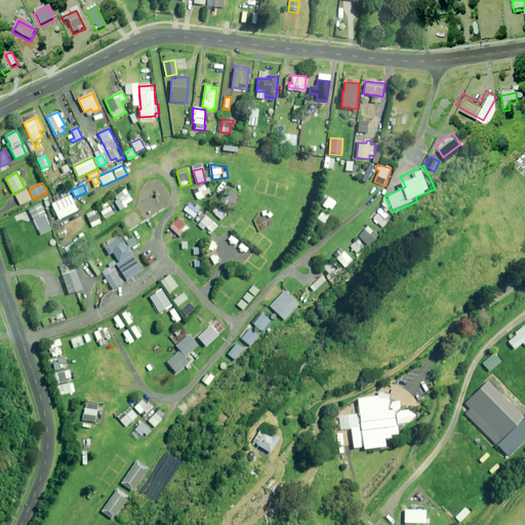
[(209,195),(205,185),(198,189),(200,192),(195,194),(198,200),(209,195)]
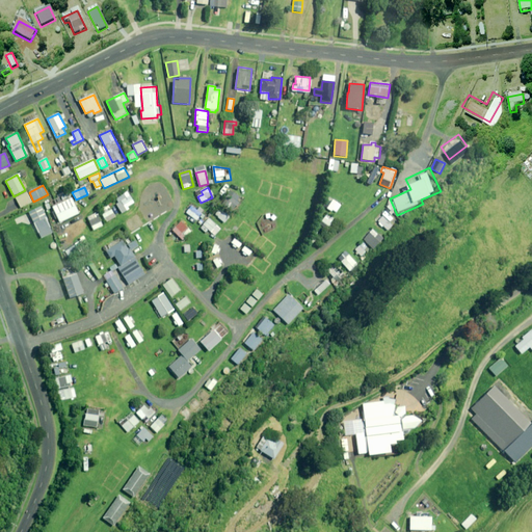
[(241,201),(231,191),(221,202),(232,211),(241,201)]
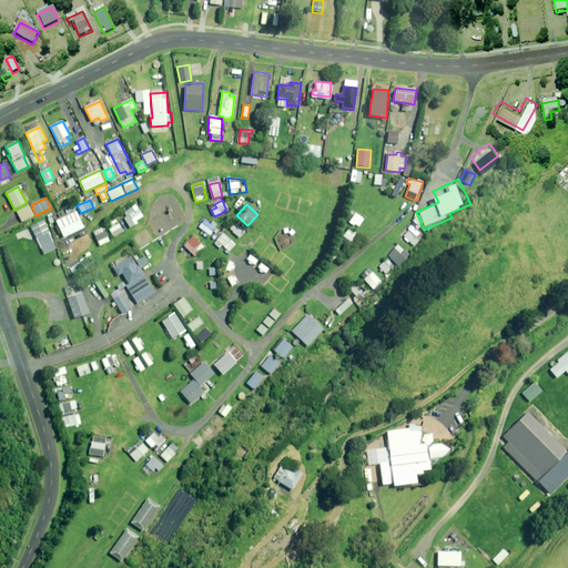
[(34,216),(29,205),(17,212),(22,222),(34,216)]
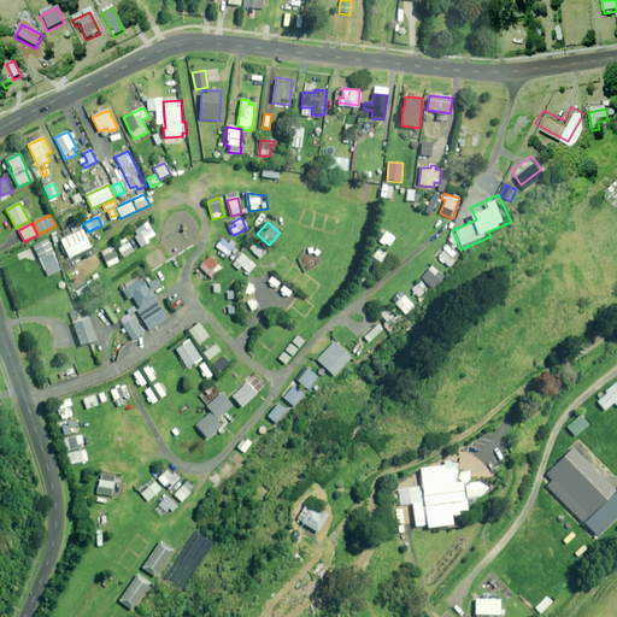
[(151,239),(145,229),(134,235),(140,245),(151,239)]
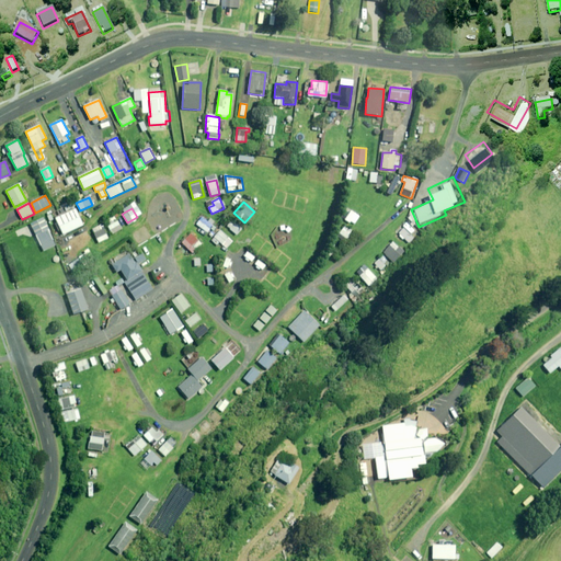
[(122,229),(118,221),(115,216),(107,220),(110,226),(107,227),(112,235),(122,229)]
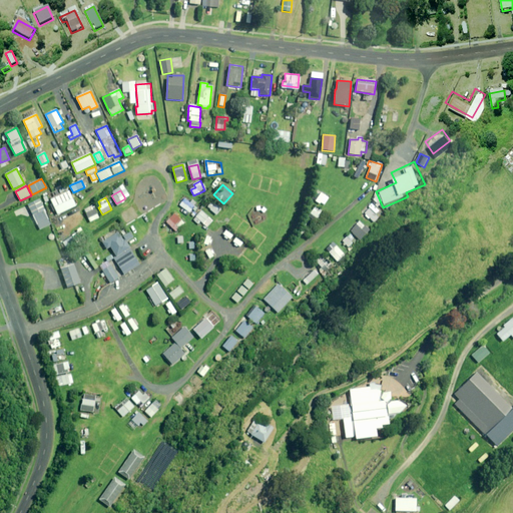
[(45,210),(40,198),(27,204),(34,217),(32,218),(35,225),(37,224),(40,229),(51,224),(44,210),(45,210)]
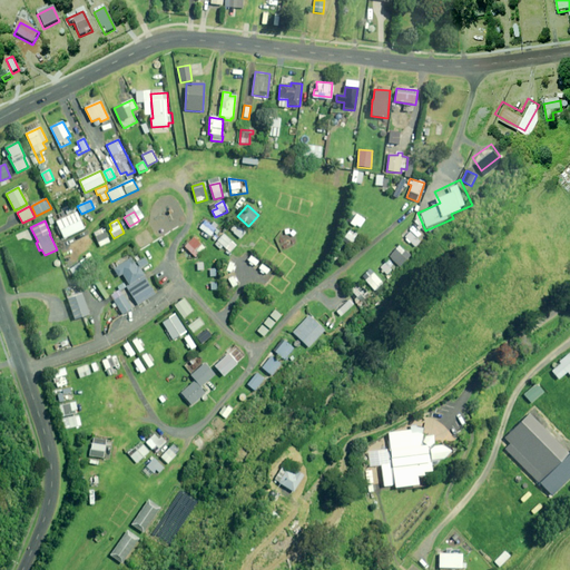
[(216,229),(205,220),(199,228),(210,237),(216,229)]
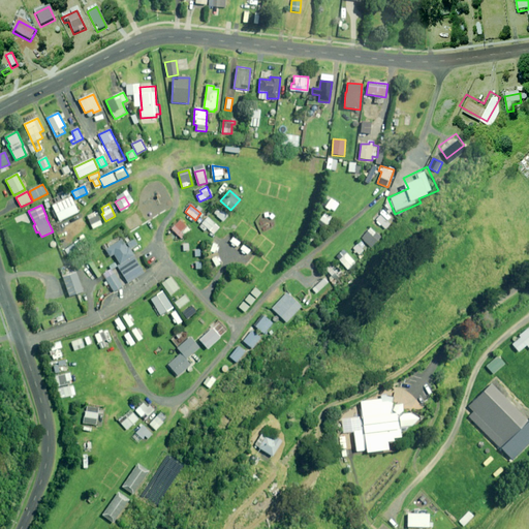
[(228,216),(220,209),(215,214),(223,222),(228,216)]
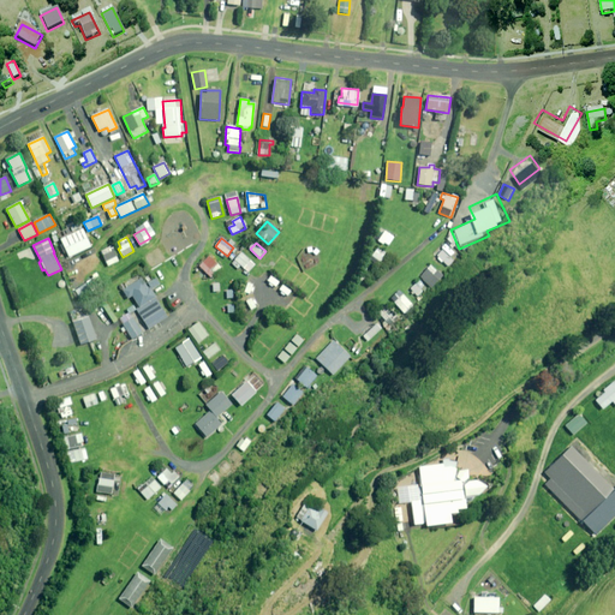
[(119,262),(112,246),(101,251),(108,267),(119,262)]
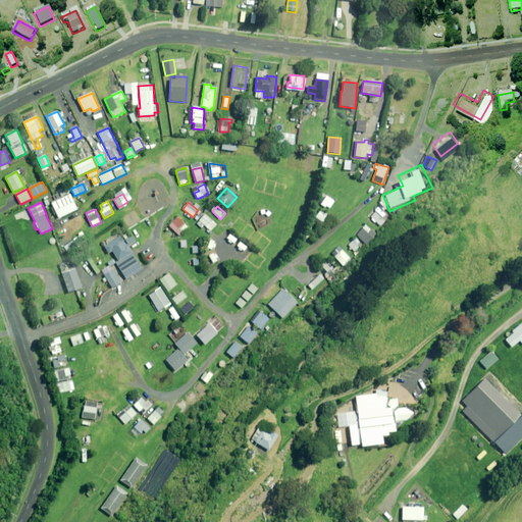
[(385,215),(378,209),(371,217),(378,223),(385,215)]
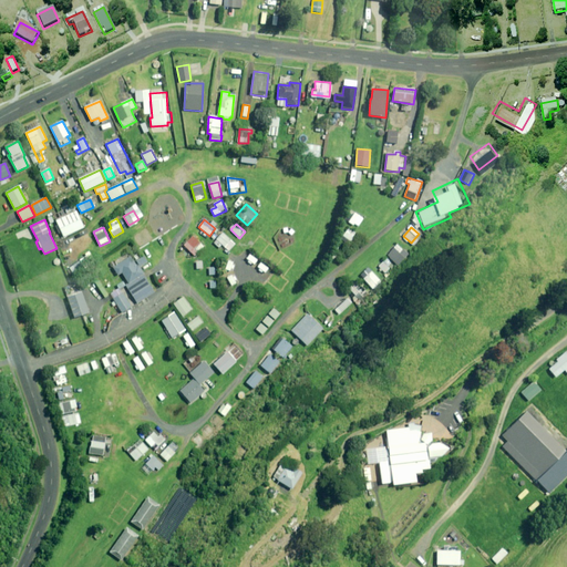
[(357,234),(349,228),(341,239),(349,245),(357,234)]
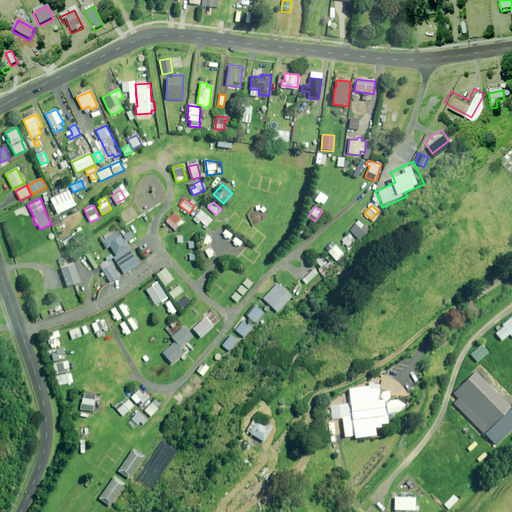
[(135,216),(130,208),(122,213),(127,221),(135,216)]
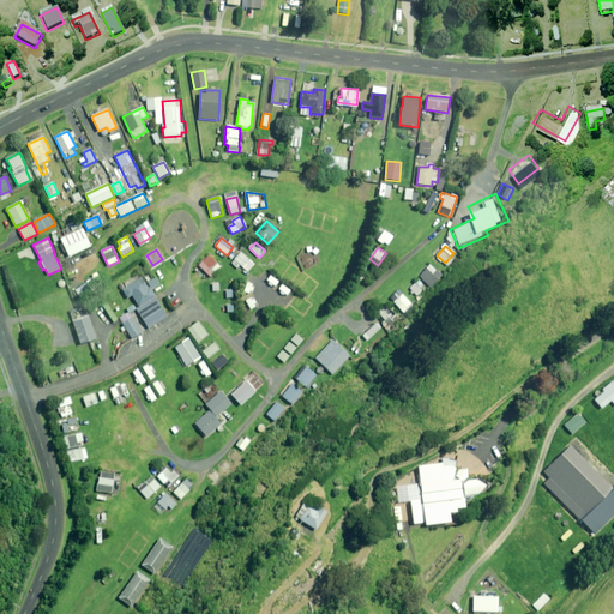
[(254,265),(241,252),(230,263),(238,270),(241,266),(248,272),(254,265)]
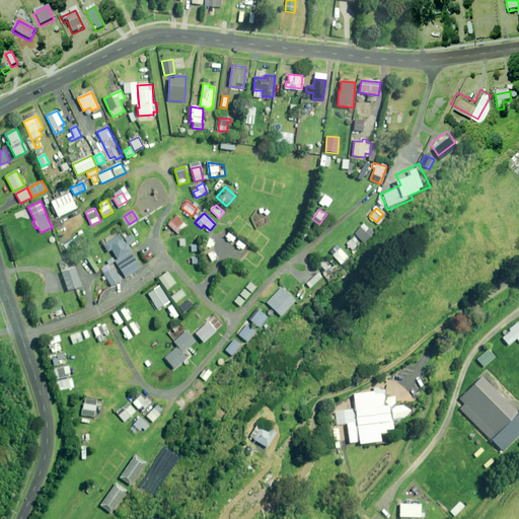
[(187,226),(176,216),(168,225),(178,234),(187,226)]
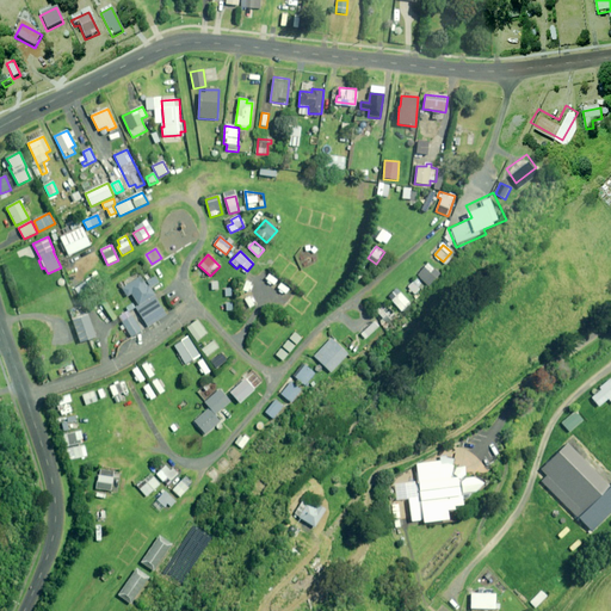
[(442,276),(430,264),(418,276),(430,287),(442,276)]
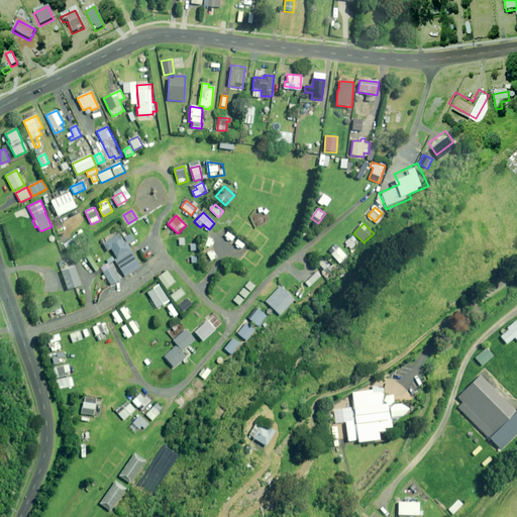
[(102,238),(123,273),(140,262),(119,228),(102,238)]
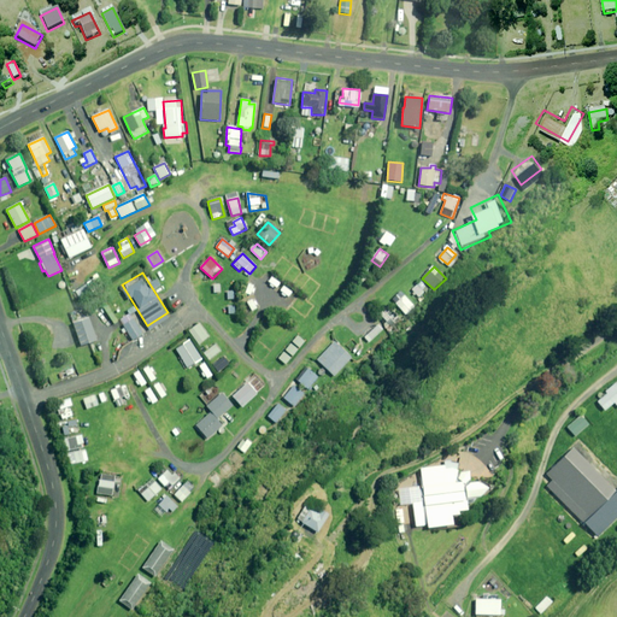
[(430,291),(422,282),(412,291),(419,298),(425,293),(427,294),(430,291)]
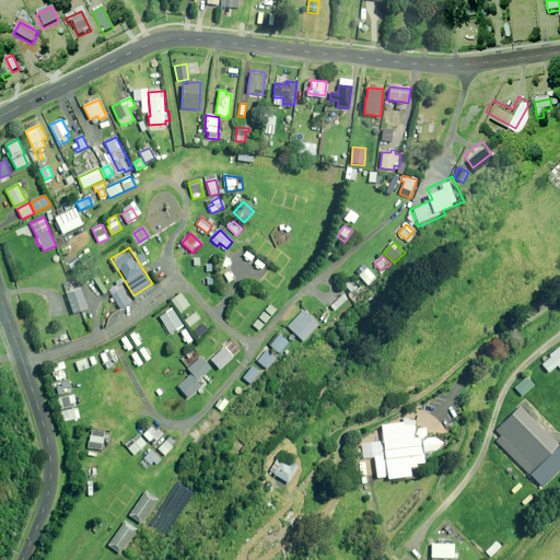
[(377,279),(364,265),(357,272),(370,287),(377,279)]
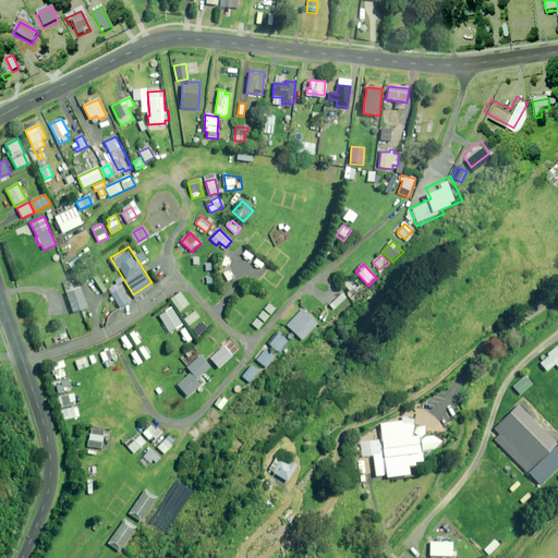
[(358,284),(351,278),(344,284),(351,291),(358,284)]
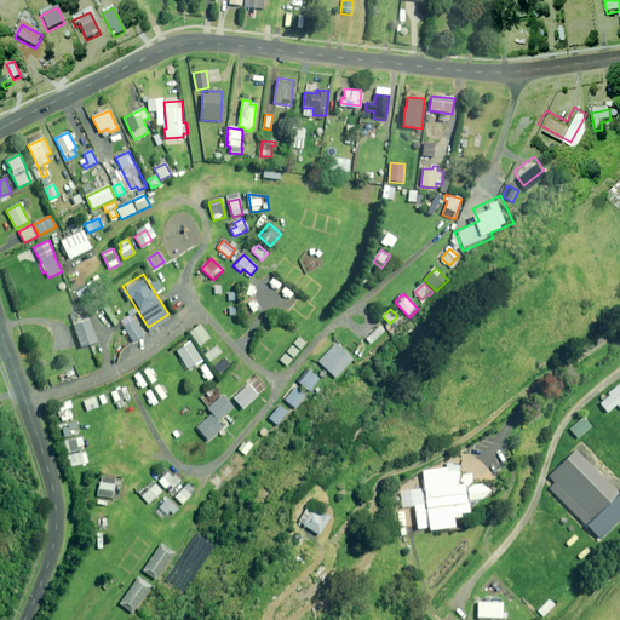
[(143,331),(131,314),(120,321),(131,338),(143,331)]
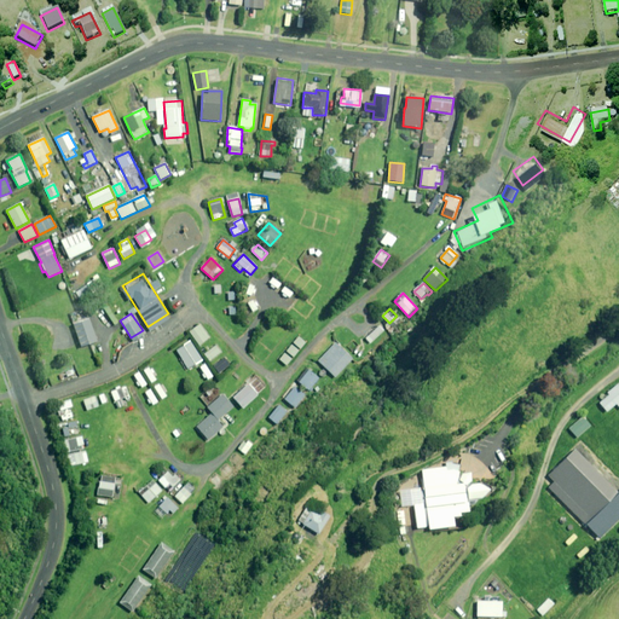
[(97,342),(88,319),(73,324),(81,348),(97,342)]
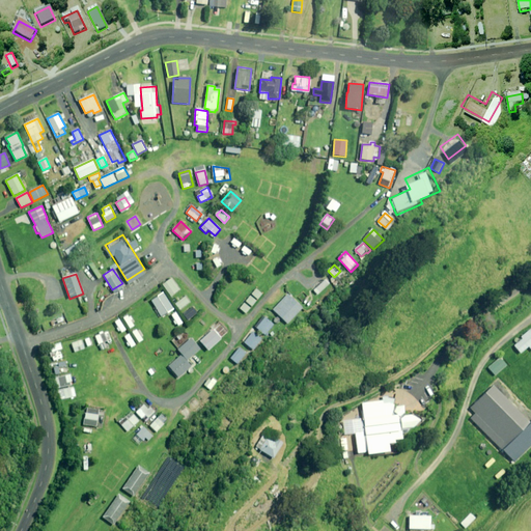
[(179,290),(171,279),(163,285),(171,297),(179,290)]
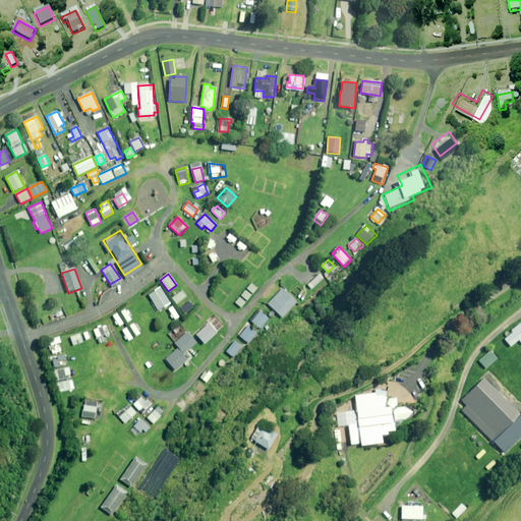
[(325,278),(321,274),(308,285),(312,289),(325,278)]
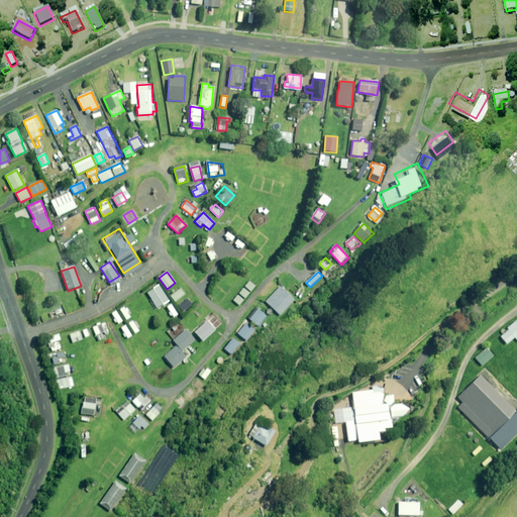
[(291,294),(278,281),(264,295),(277,308),(291,294)]
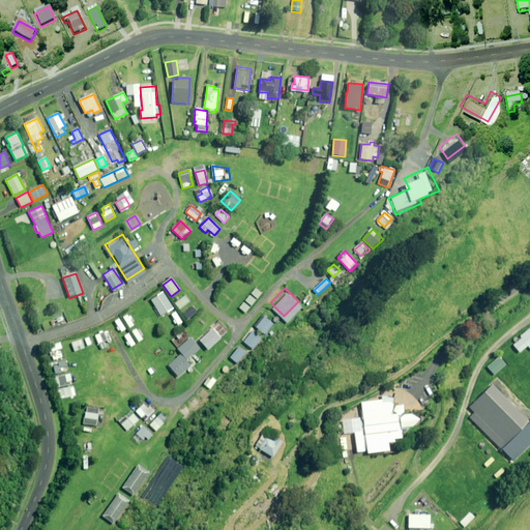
[(189,302),(185,296),(175,303),(180,310),(189,302)]
